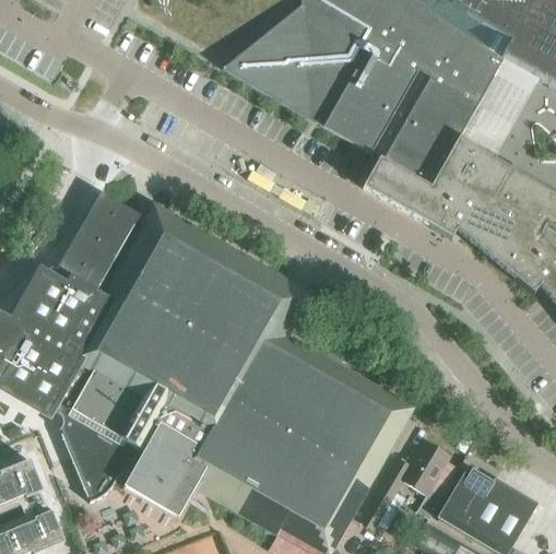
[(459,228),(535,291),(543,284),(555,299),(555,188),(460,134),(505,56),(555,84),(555,0),(302,0),(303,2),(225,66),(224,66),(223,67),(311,117),(320,121),(376,153),(381,156),(380,157),(364,185),(432,224),(453,236),(459,228)]
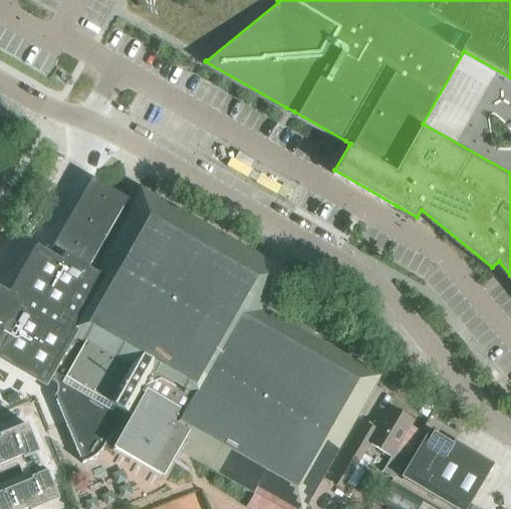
[(129,195),(92,175),(56,239),(53,244),(65,251),(60,261),(40,249),(11,299),(4,295),(0,292),(0,367),(18,378),(27,385),(38,391),(45,377),(49,370),(53,373),(55,375),(56,376),(57,378),(59,382),(59,386),(59,388),(59,391),(86,458),(100,450),(103,446),(106,441),(108,437),(111,434),(126,424),(114,445),(164,473),(186,435),(191,438),(198,442),(249,471),(258,476),(303,501),(367,388),(374,374),(258,308),(280,270),(144,193),(134,210),(123,204),(129,195)]
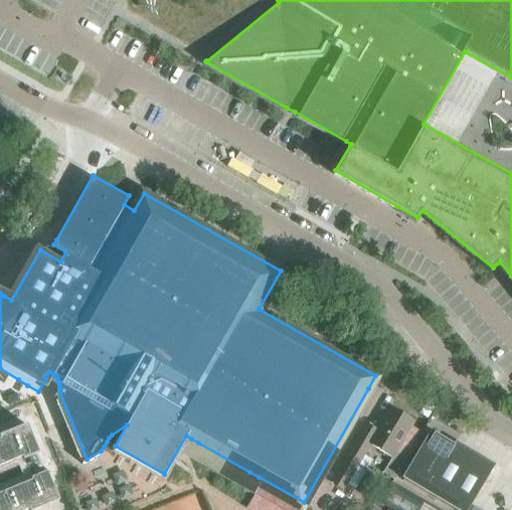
[(392,403),(379,426),(368,419),(358,436),(360,437),(355,445),(333,478),(343,484),(364,450),(369,443),(371,440),(394,454),(416,416),(392,403)]
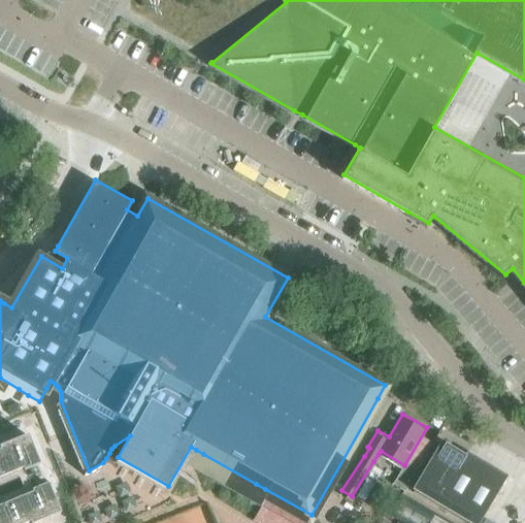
[(0,475),(24,465),(25,467),(41,461),(29,431),(0,444),(1,447),(0,447),(0,475)]
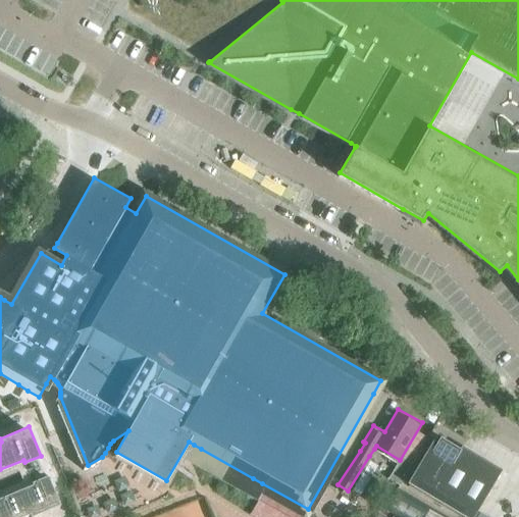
[(471,516),(501,469),(439,432),(410,482),(468,516),(471,516)]
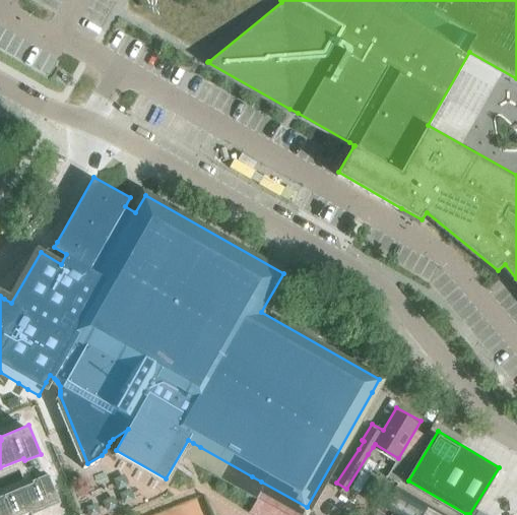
[(0,514),(20,514),(31,511),(33,514),(61,502),(49,473),(33,479),(34,481),(0,496),(0,514)]
